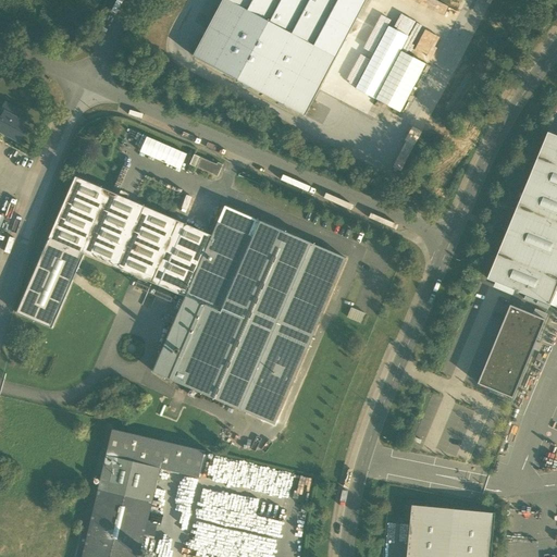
[(222,0),(193,56),(304,115),(364,0),(222,0)]
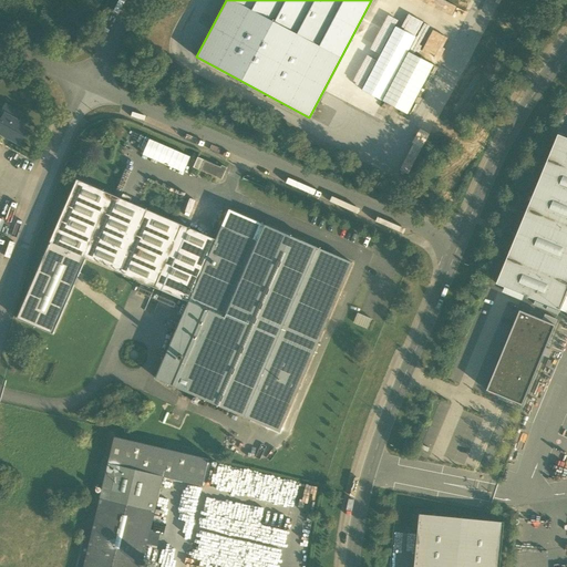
[(463,45),(475,51),(486,28),(474,22),(463,45)]
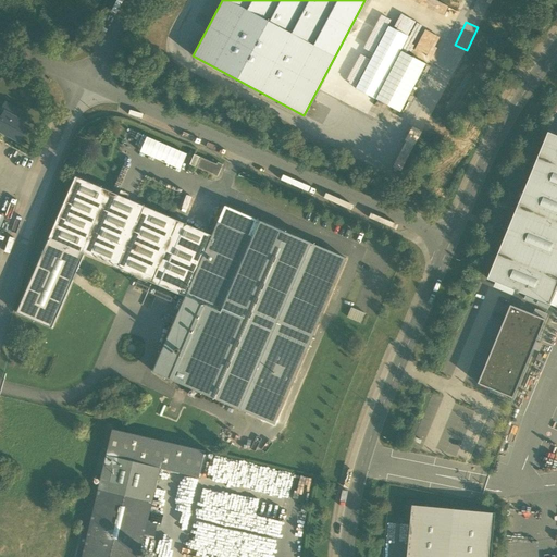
[(408,36),(388,26),(355,89),(374,99),(408,36)]
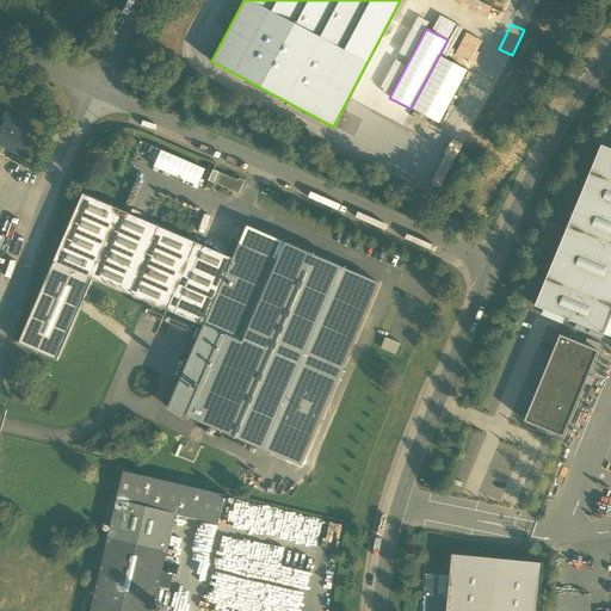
[(412,109),(439,123),(467,71),(440,56),(412,109)]
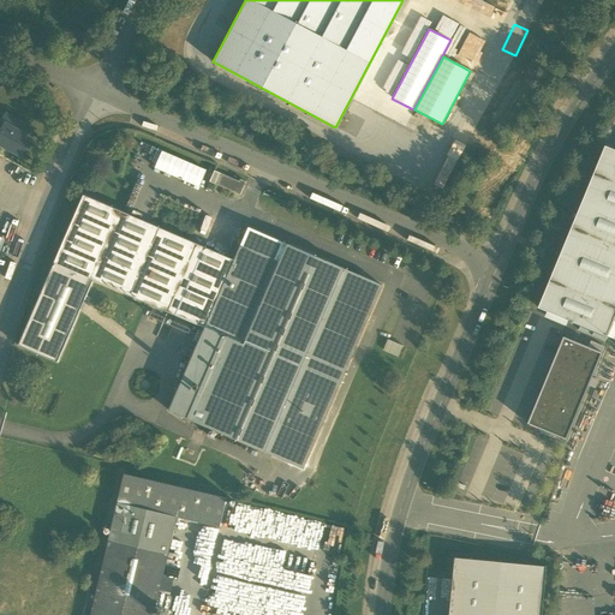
[(0,143),(22,156),(29,142),(23,139),(30,127),(6,114),(0,125),(0,124),(0,125),(4,127),(0,133),(0,143)]
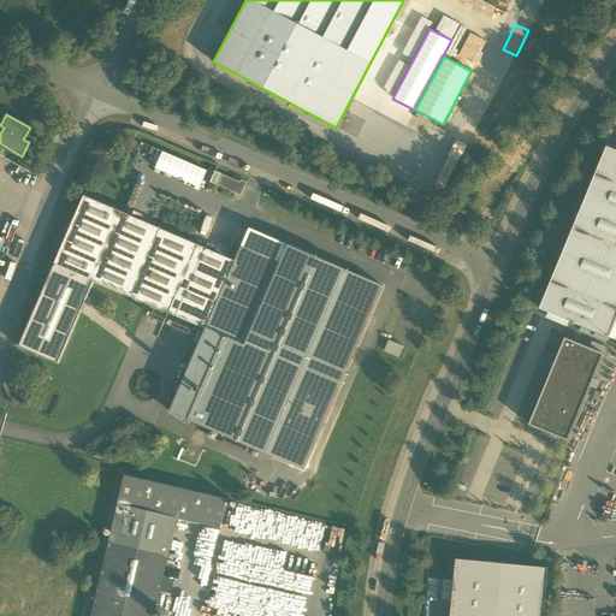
[(539,308),(608,337),(615,315),(615,149),(606,146),(539,308)]
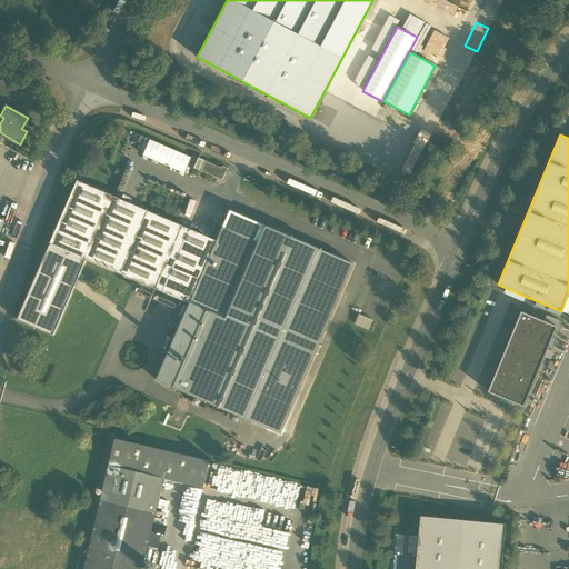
[(191,158),(150,140),(143,156),(183,173),(191,158)]
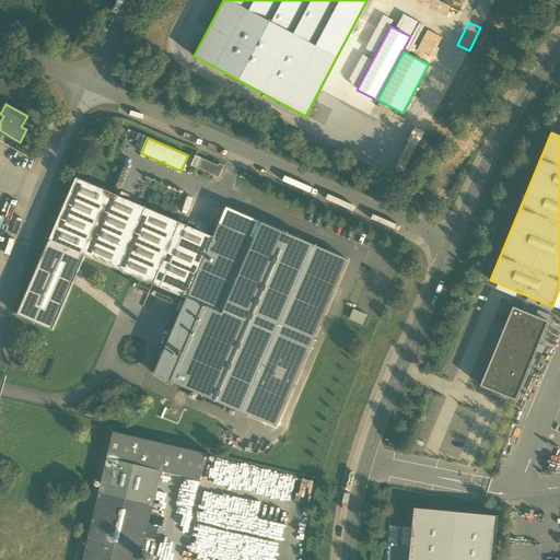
[(190,165),(197,168),(201,159),(195,155),(190,165)]
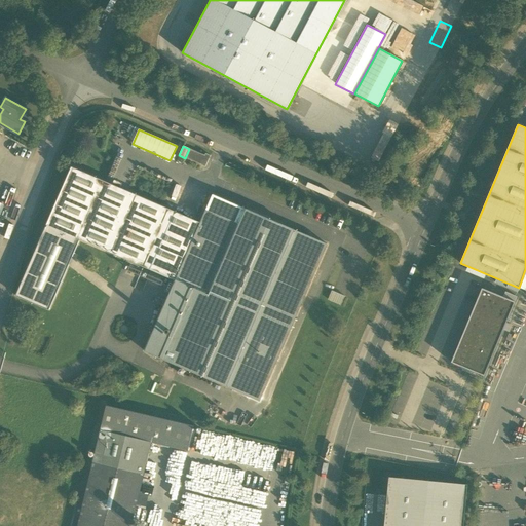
[(204,155),(189,149),(185,158),(200,164),(204,155)]
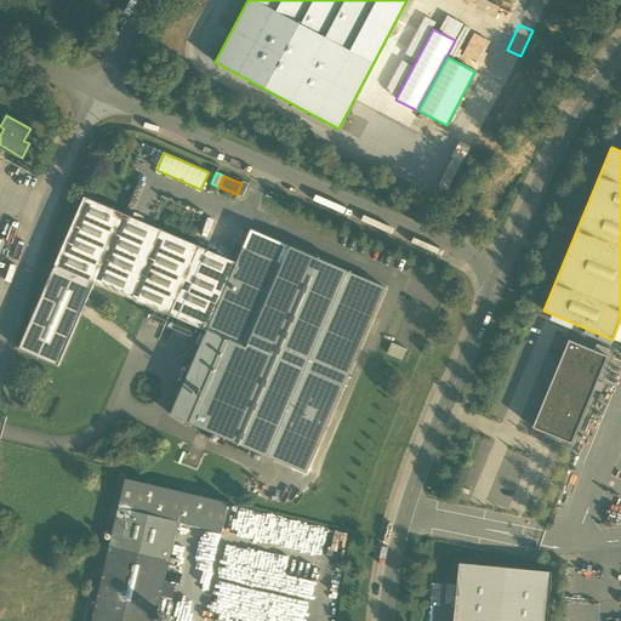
[(237,194),(243,197),(249,183),(243,181),(241,183),(237,194)]
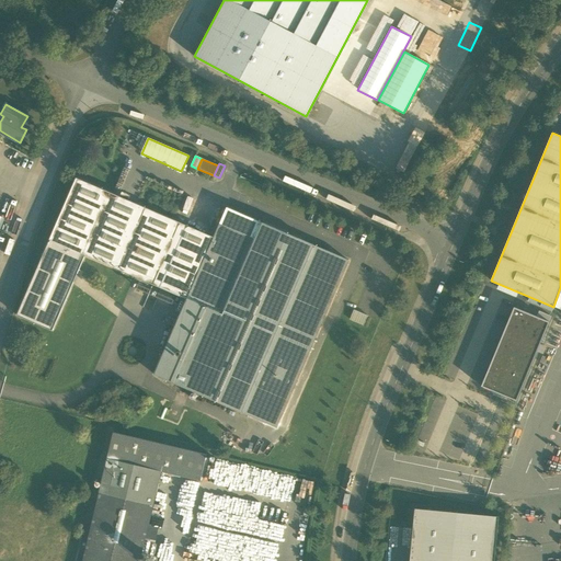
[(84,255),(187,299),(214,238),(76,179),(49,240),(50,240),(84,255)]
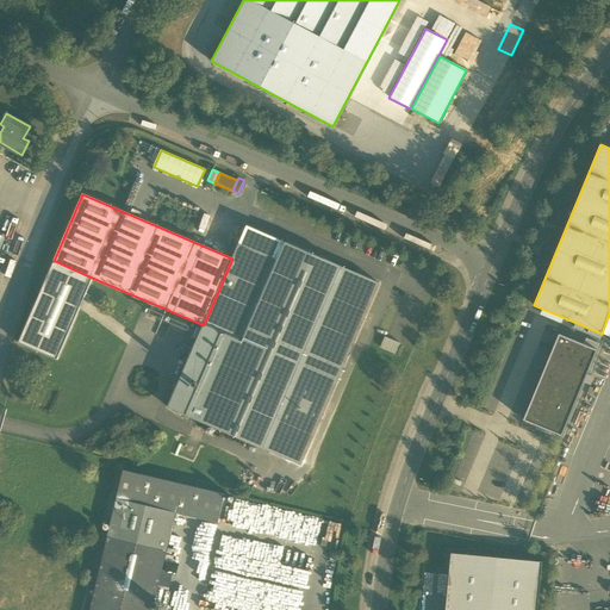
[(247,225),(232,259),(204,325),(168,408),(300,465),(379,284),(247,225)]
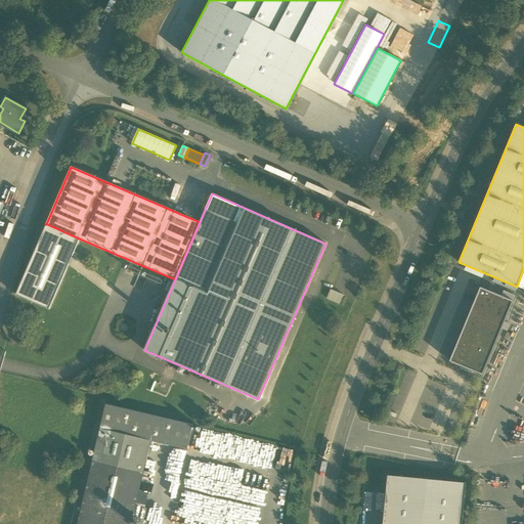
[(456,218),(463,220),(468,209),(462,207),(456,218)]
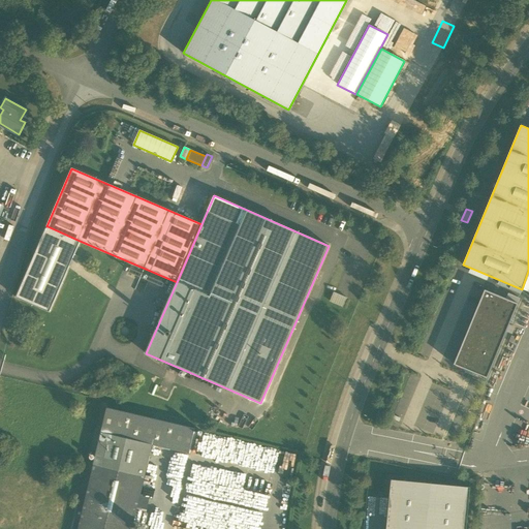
[(80,241),(48,226),(47,228),(45,227),(16,297),(50,311),(80,242),(79,242),(80,241)]
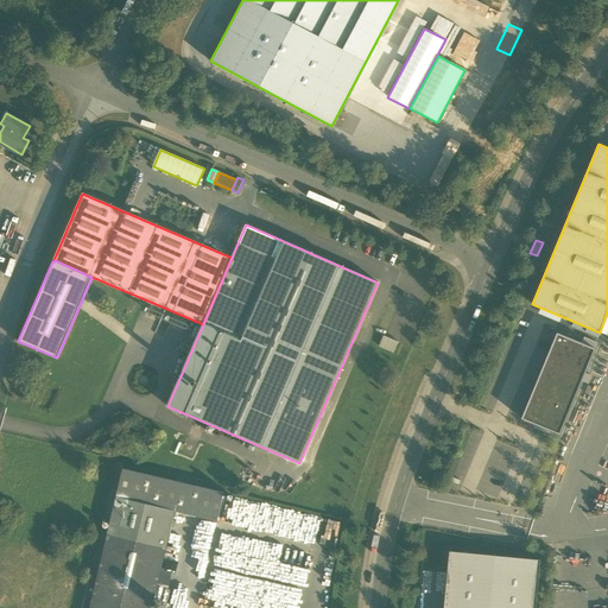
[(521,419),(559,435),(595,349),(557,334),(521,419)]
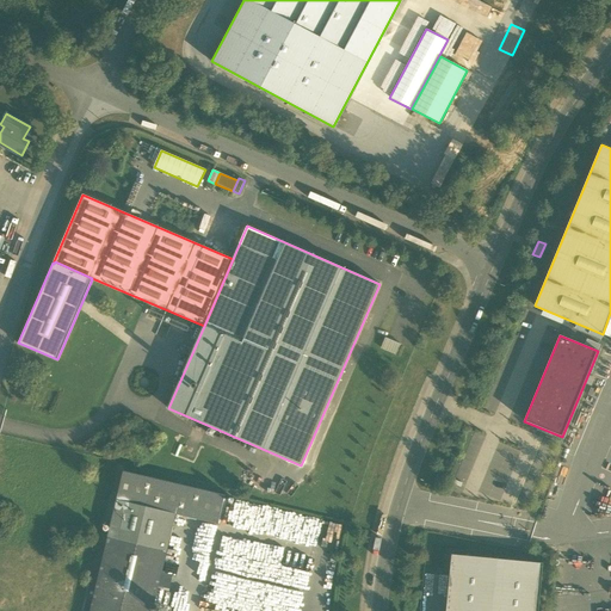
[(497,411),(508,382),(498,377),(486,406),(497,411)]
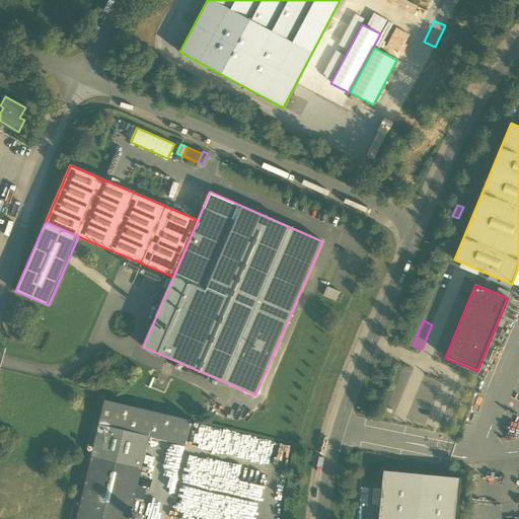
[(98,424),(99,425),(149,436),(186,445),(191,421),(104,400),(98,424)]
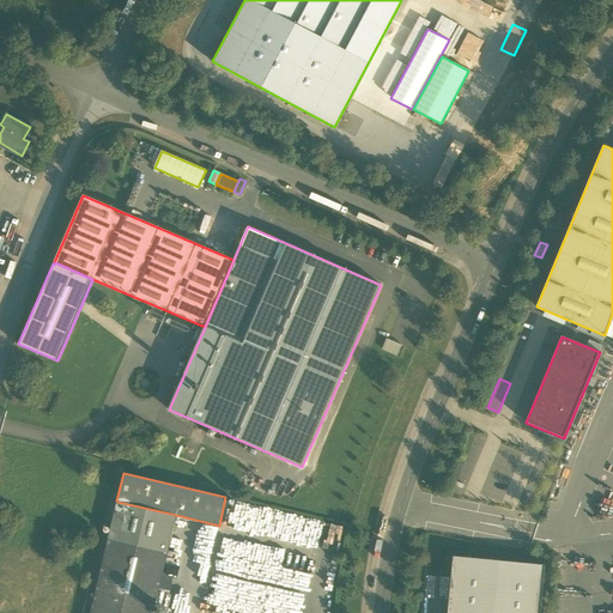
[(108,538),(168,552),(176,515),(117,502),(108,538)]
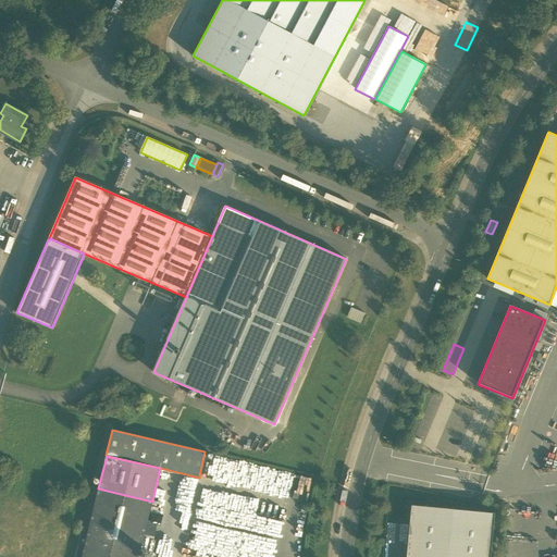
[(138,556),(152,502),(98,489),(85,545),(82,556),(138,556)]
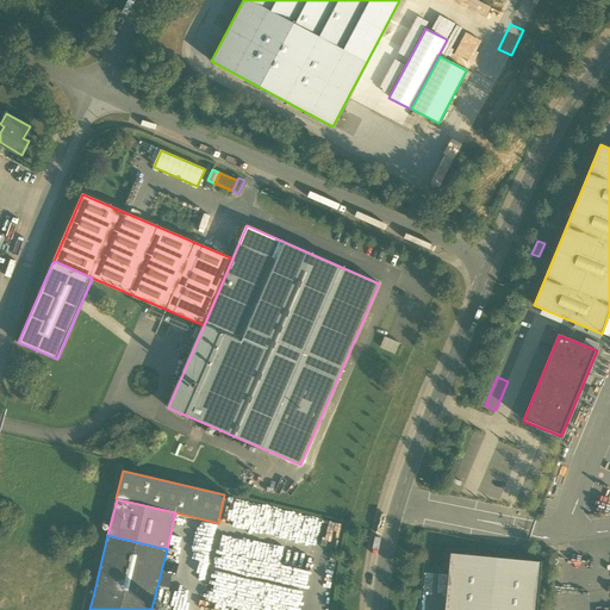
[(527,561),(452,554),(449,571),(446,609),(536,609),(541,562),(527,561)]
